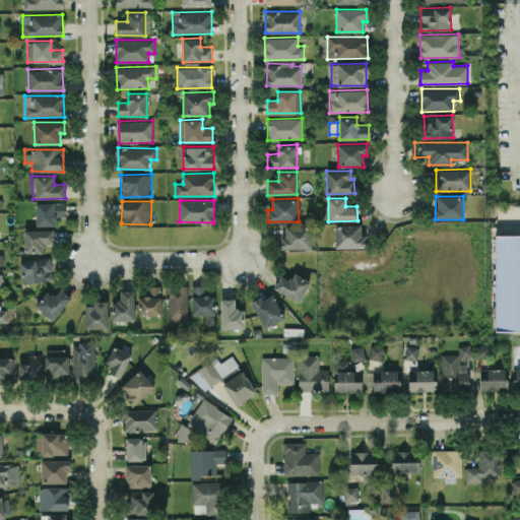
[(36,225),(55,225),(55,215),(65,215),(65,203),(37,202),(36,225)]
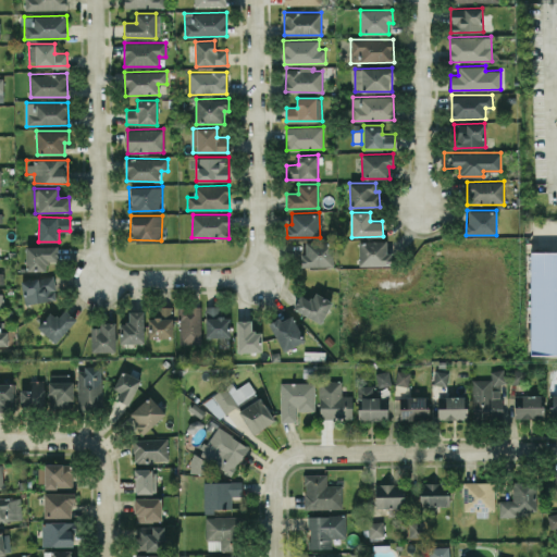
[(359,242),(360,265),(390,264),(388,240),(359,242)]
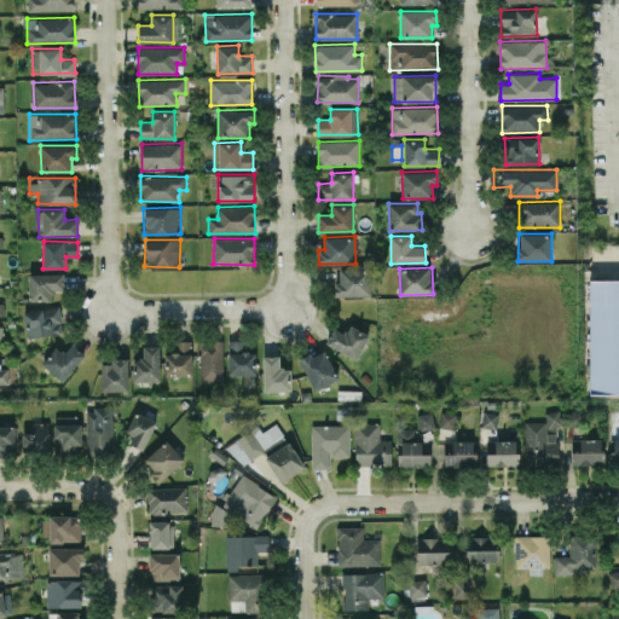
[(371,295),(370,268),(339,268),(339,281),(334,281),(335,296),(371,295)]
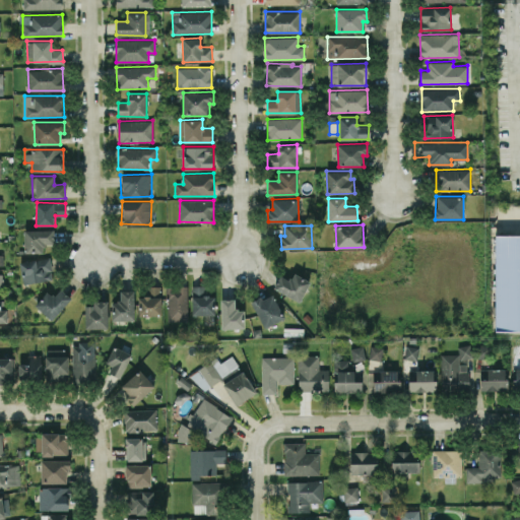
[(24,253),(43,252),(43,244),(54,244),(54,230),(24,230),(24,253)]
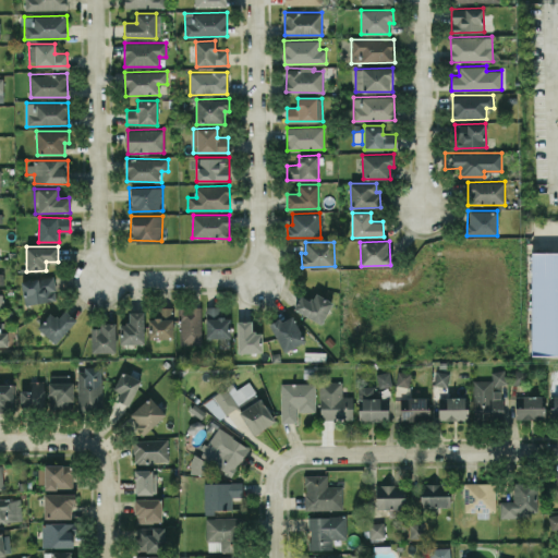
[(531,252),(557,252),(557,354),(531,354),(531,252)]
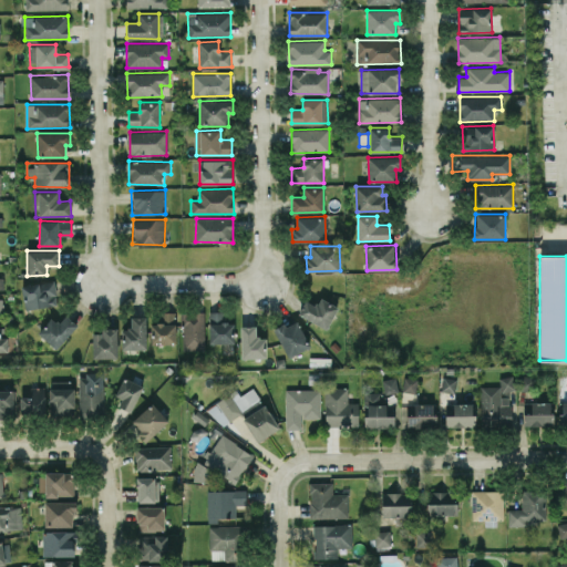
[(23,307),(57,306),(55,282),(22,284),(23,307)]
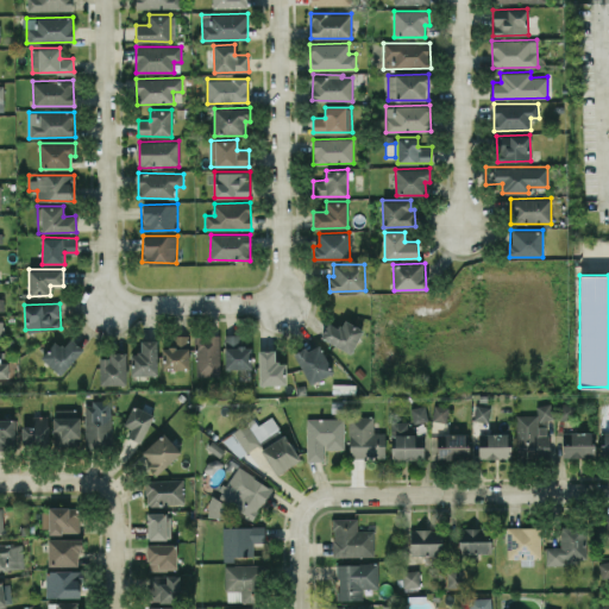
[(320,338),(351,353),(363,330),(344,319),(340,328),(328,322),(320,338)]
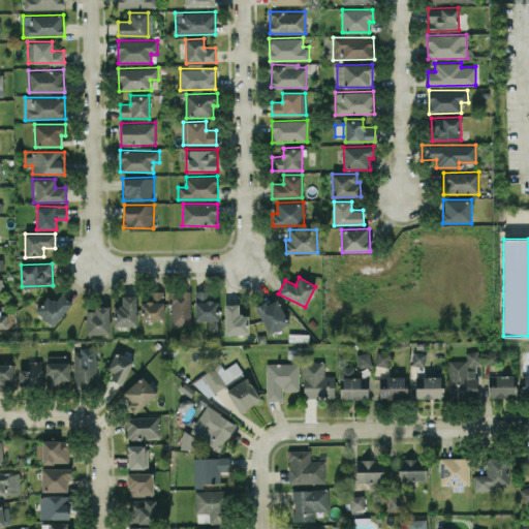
[(190,327),(191,291),(170,290),(169,325),(190,327)]
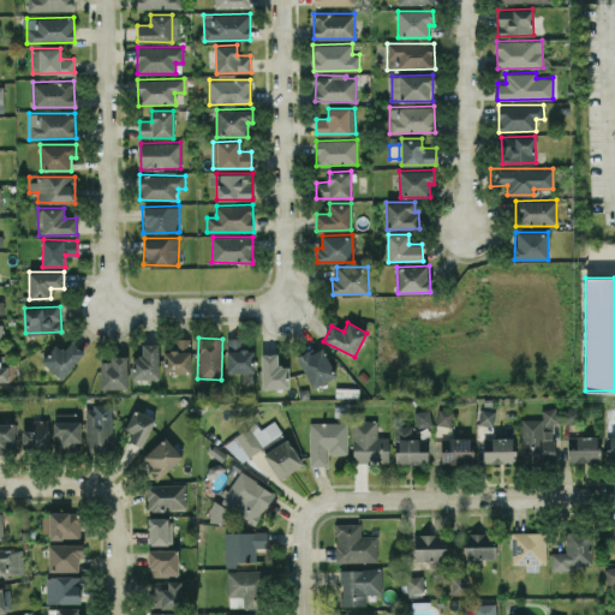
[(227,371),(254,372),(254,350),(243,350),(243,338),(227,338),(227,371)]
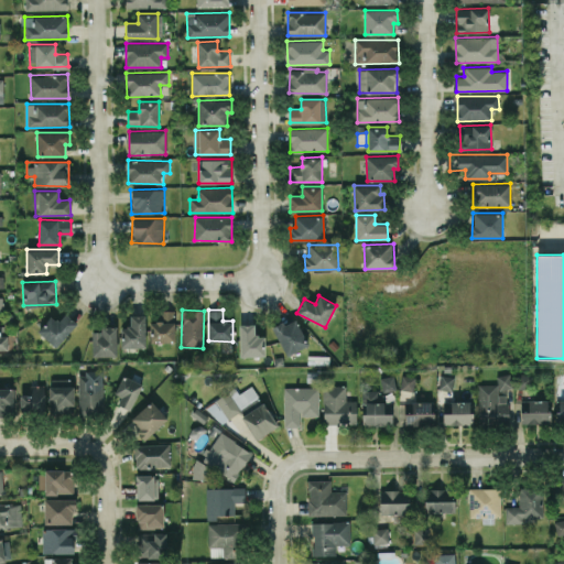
[(174,343),(174,311),(162,311),(162,322),(151,322),(151,343),(174,343)]
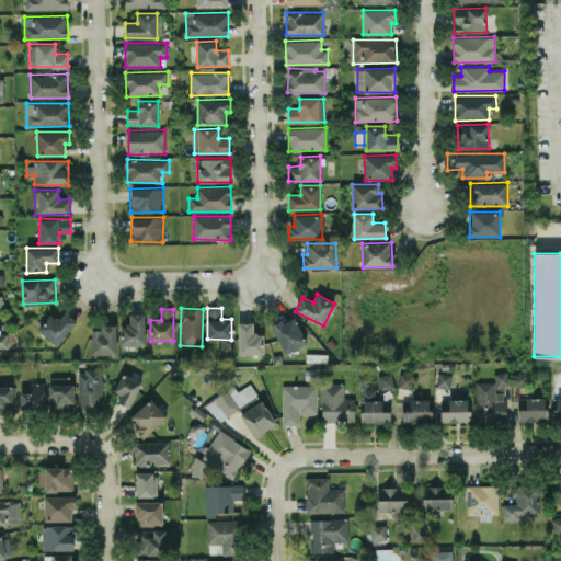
[(50,313),(37,329),(56,345),(77,322),(66,311),(57,320),(50,313)]
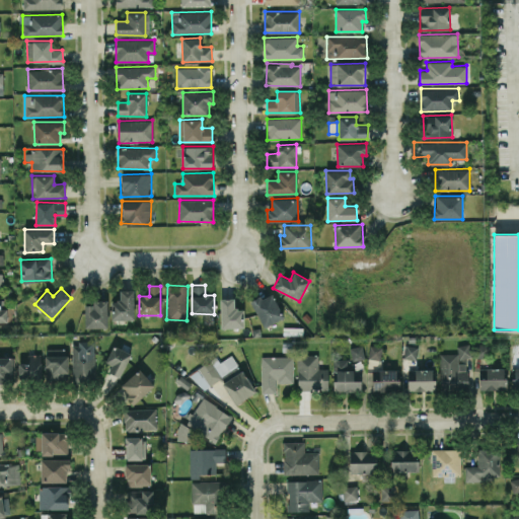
[(134,319),(134,290),(121,290),(121,301),(112,300),(112,319),(134,319)]
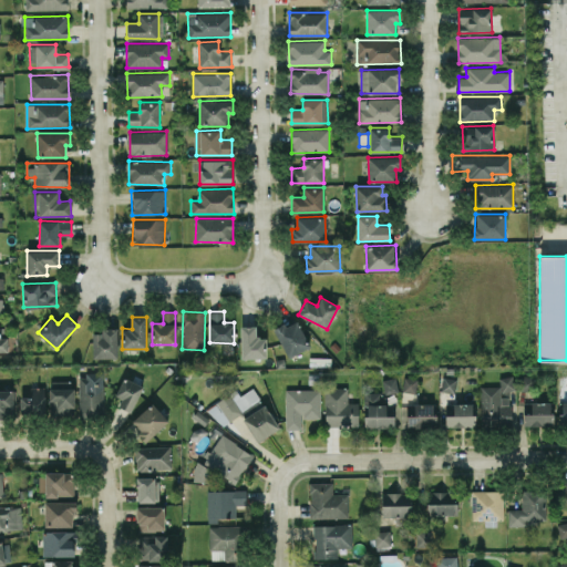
[(274,330),(288,358),(310,346),(296,319),(274,330)]
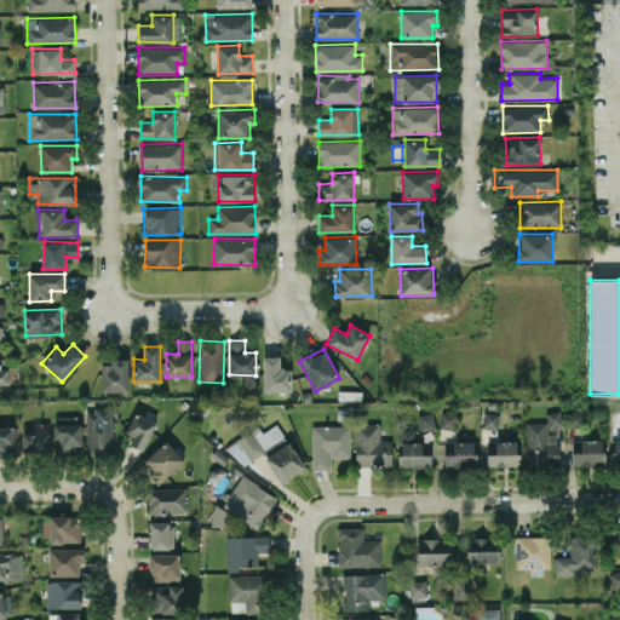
[(292,391),(291,368),(281,369),(281,356),(263,356),(264,391),(292,391)]
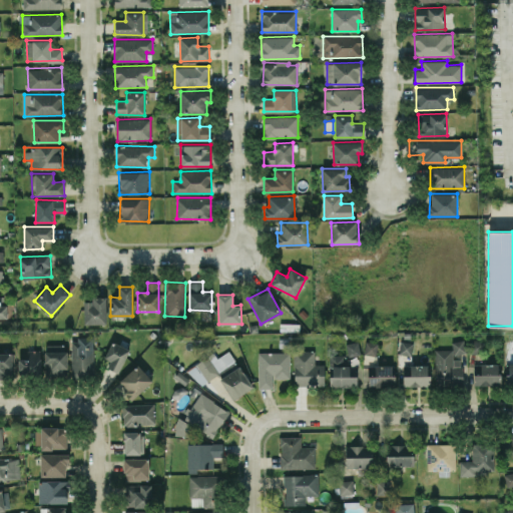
[(106,297),(92,297),(92,302),(84,301),(84,323),(106,324),(106,297)]
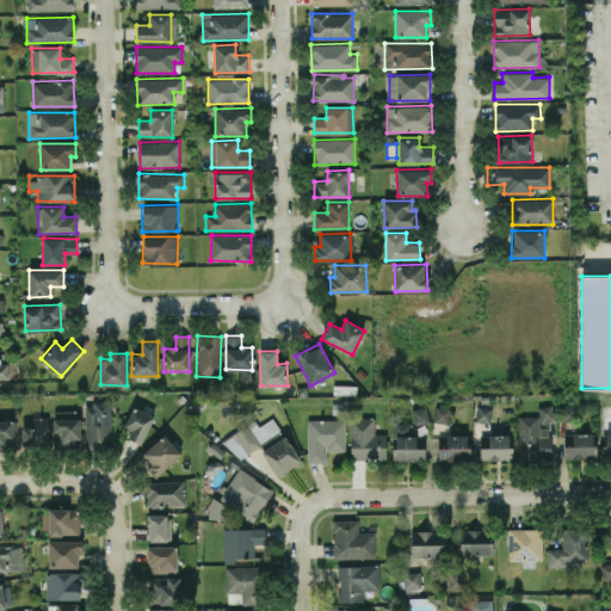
[(518,417),(519,461),(551,460),(550,424),(554,424),(554,405),(538,406),(539,415),(518,417)]
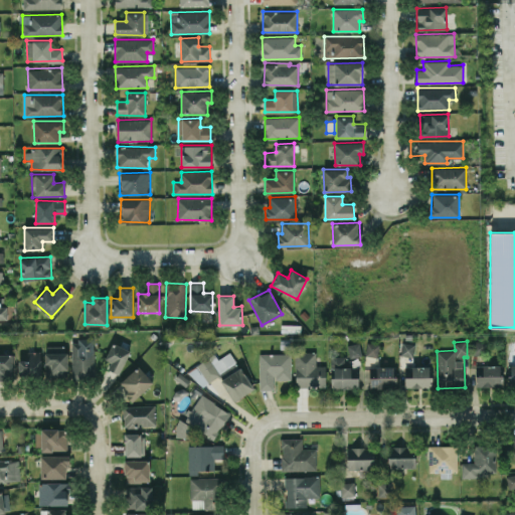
[(87,342),(71,342),(72,379),(94,378),(94,348),(87,348),(87,342)]
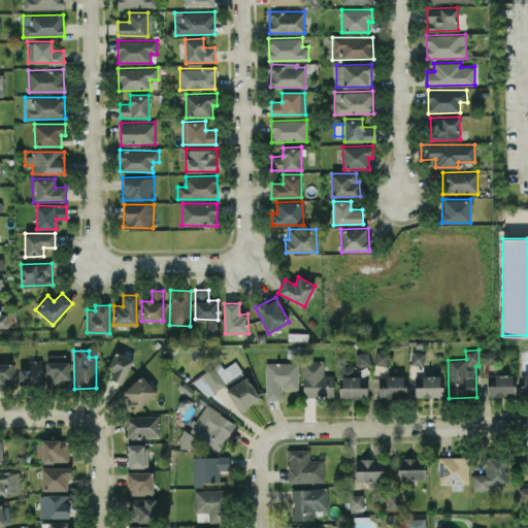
[(108,368),(113,370),(110,378),(123,384),(133,359),(116,351),(108,368)]
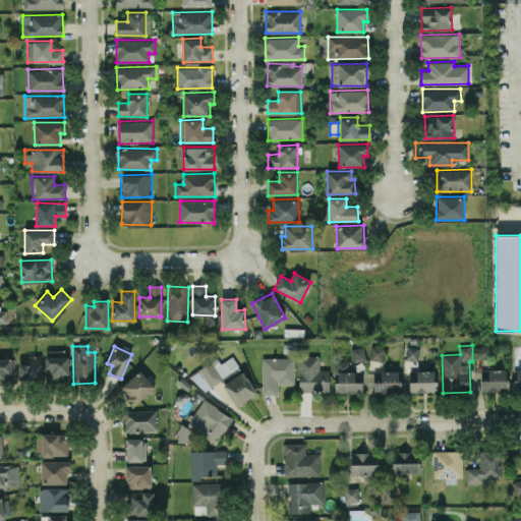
[(382,360),(384,348),(371,346),(370,359),(382,360)]
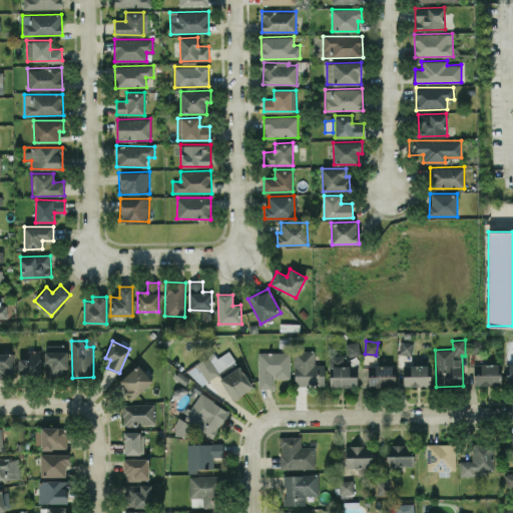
[(399,354),(412,355),(414,342),(401,341),(399,354)]
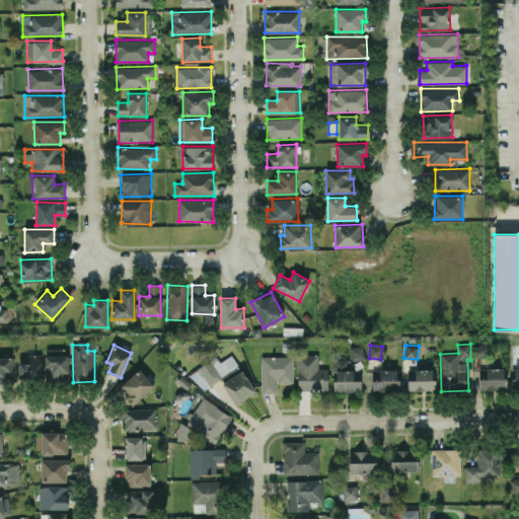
[(488,358),(489,346),(477,345),(476,357),(488,358)]
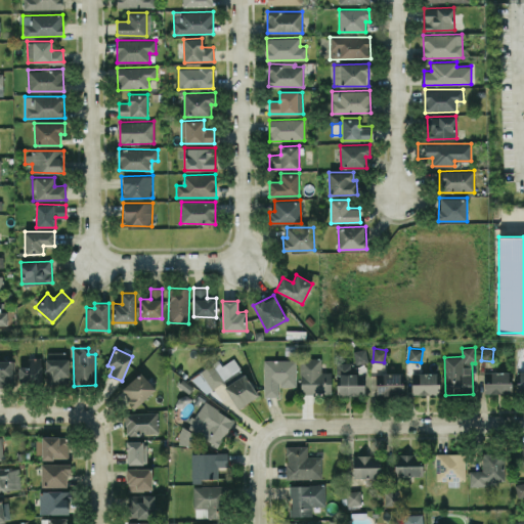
[(367,362),(366,349),(354,350),(355,363),(367,362)]
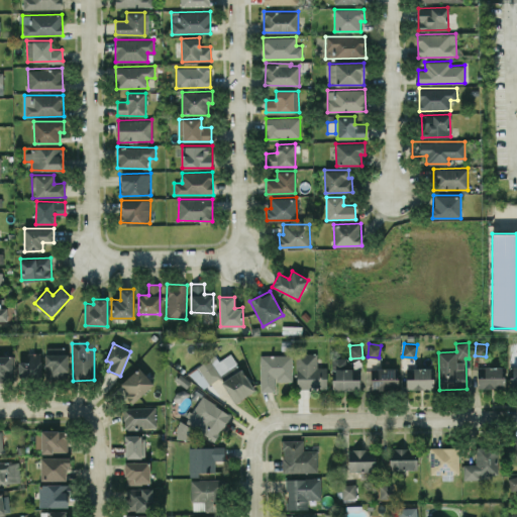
[(45,347),(45,379),(67,378),(66,347),(45,347)]
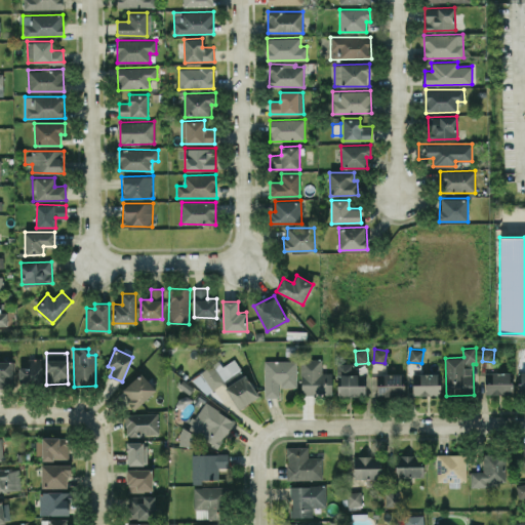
[(41,382),(42,358),(28,358),(28,367),(18,367),(18,382),(41,382)]
